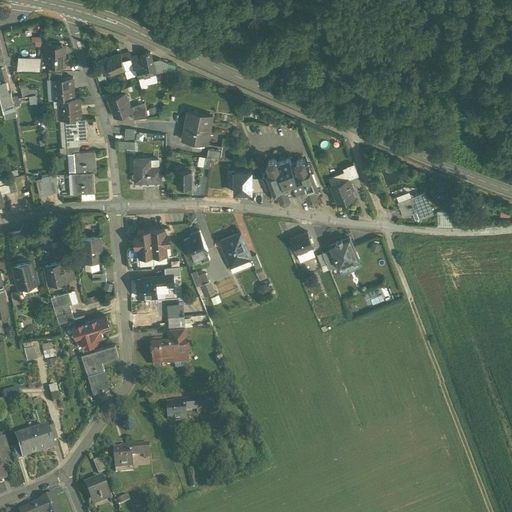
[(36,43),(36,48),(42,48),(43,42),(40,42),(40,38),(33,38),(33,43),(36,43)]
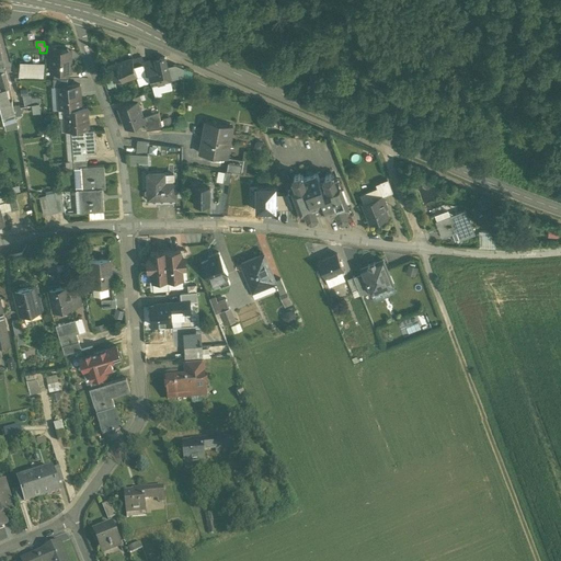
[(67,50),(53,50),(53,61),(52,61),(52,72),(54,72),(68,72),(70,72),(70,61),(69,61),(69,57),(67,57),(67,50)]
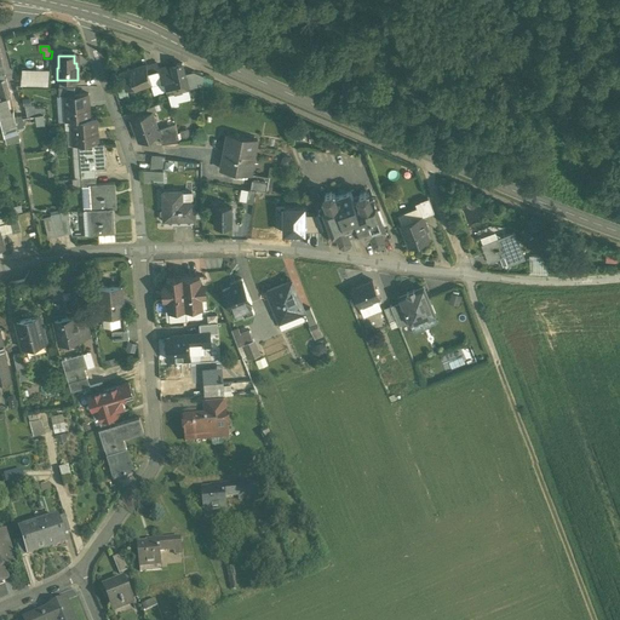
[(182,63),(172,65),(174,80),(165,82),(167,93),(188,89),(184,74),(193,72),(183,67),(182,63)]
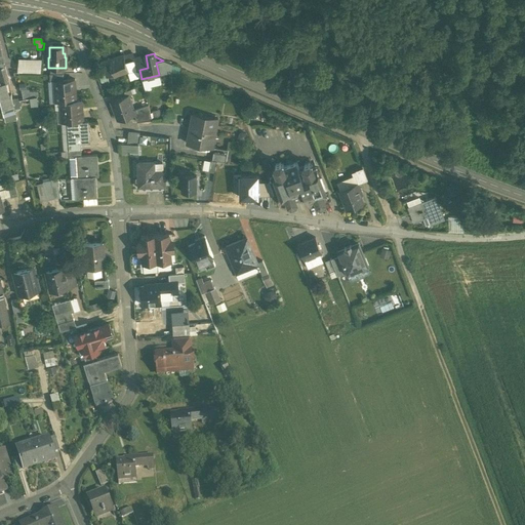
[(135,69),(132,57),(131,57),(130,54),(124,55),(128,71),(135,69)]
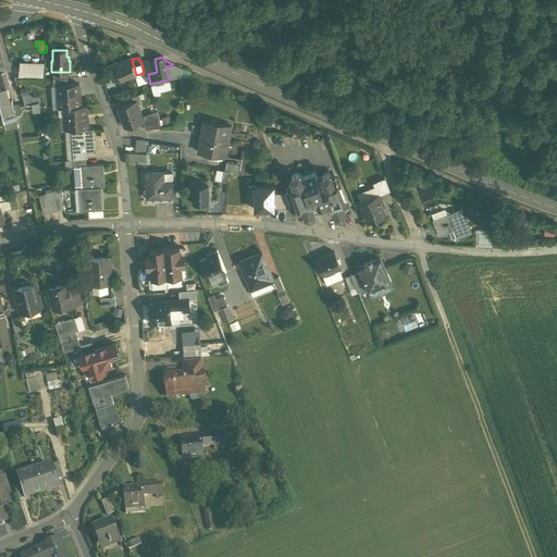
[(132,59),(108,66),(112,82),(136,75),(132,59)]
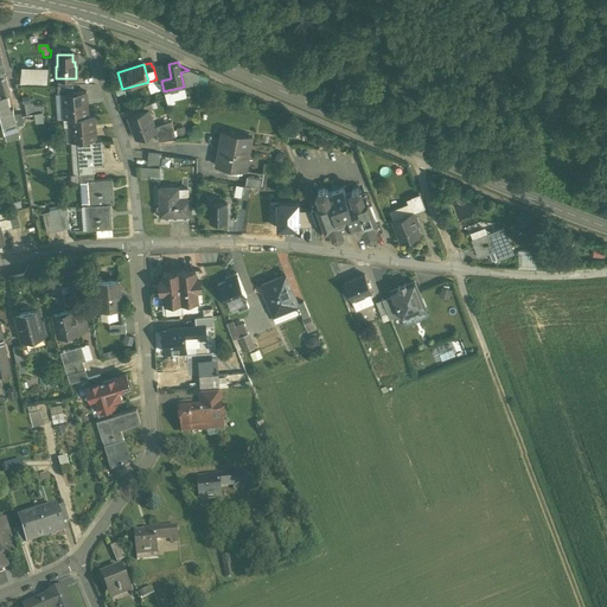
[(165,65),(157,68),(157,65),(153,66),(157,80),(158,82),(161,81),(171,78),(168,64),(165,65)]
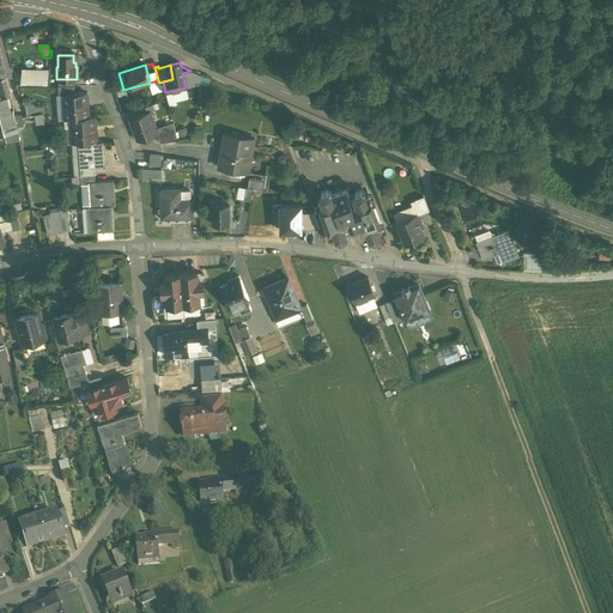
[(23,86),(48,86),(49,71),(24,70),(23,86)]
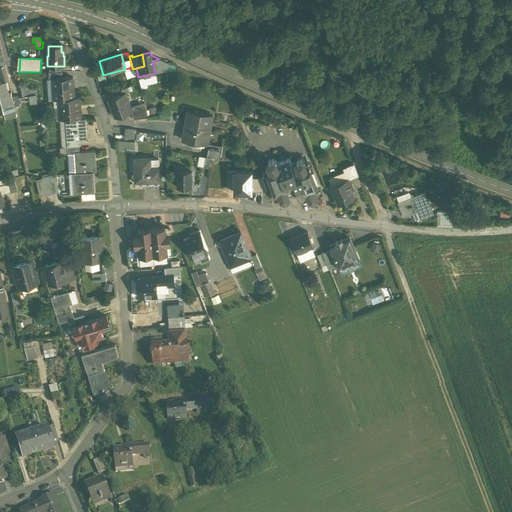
[(167,62),(160,59),(159,59),(152,61),(155,73),(167,70),(167,62)]
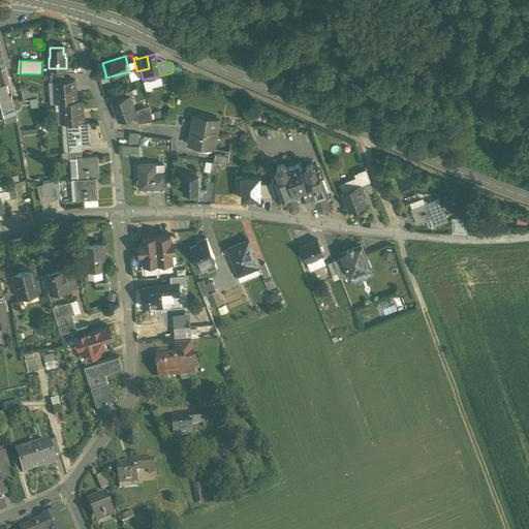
[(51,74),(50,83),(53,83),(53,82),(63,82),(63,74),(51,74)]
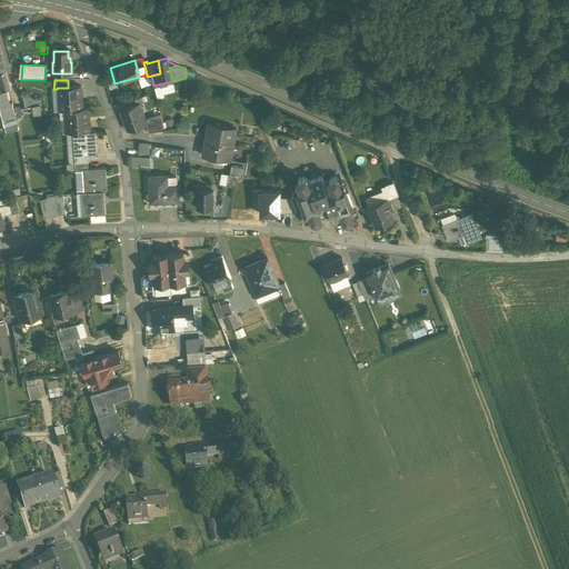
[(68,88),(57,88),(57,89),(59,111),(65,111),(82,110),(81,87),(68,88)]
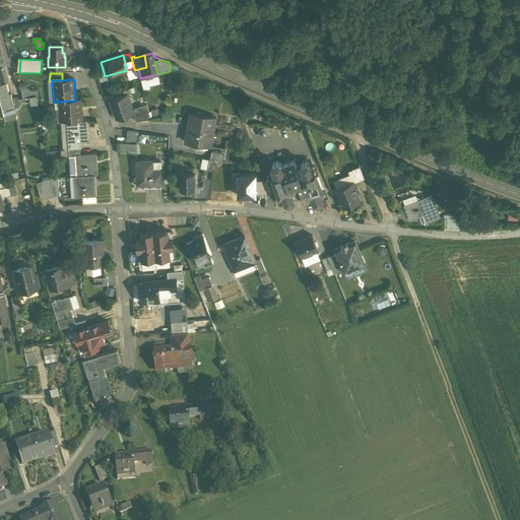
[(6,91),(0,92),(0,101),(5,122),(16,119),(14,108),(19,107),(16,98),(11,100),(11,98),(10,98),(6,82),(4,83),(5,88),(6,91)]
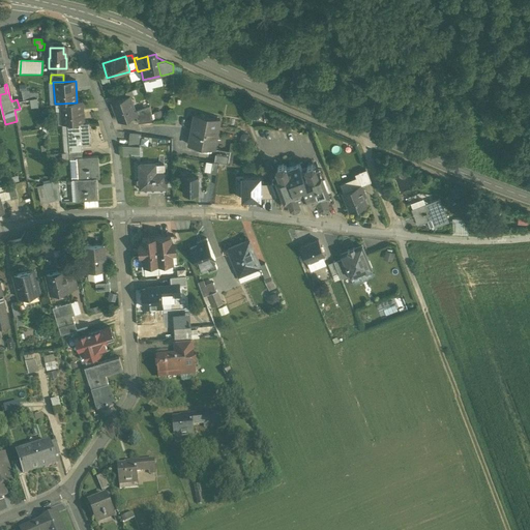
[(129,97),(111,102),(118,121),(135,116),(136,116),(135,112),(129,97)]
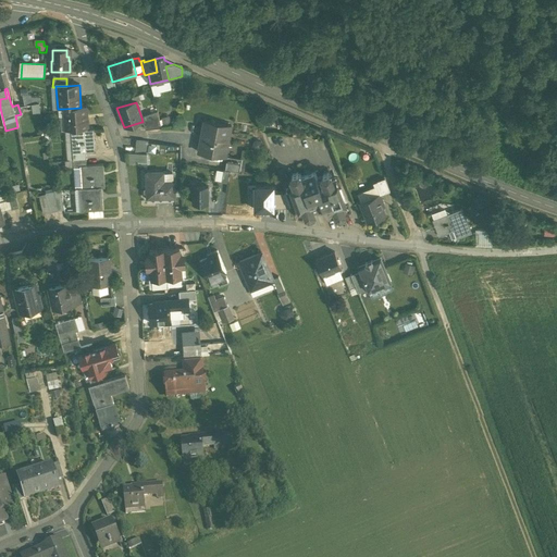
[(81,108),(63,109),(65,132),(71,132),(88,130),(86,108),(81,108)]
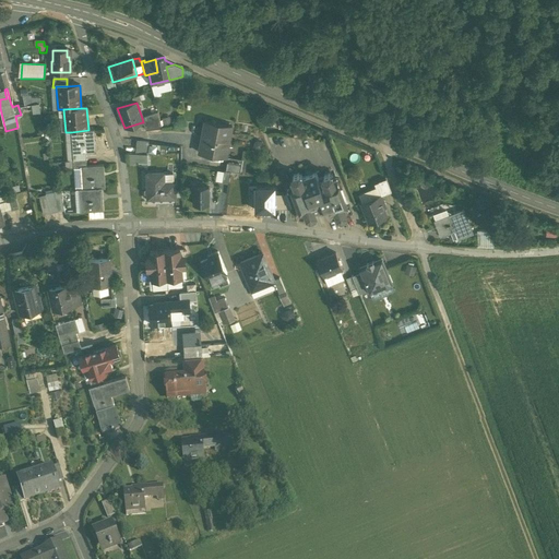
[(157,111),(142,118),(143,122),(142,122),(145,131),(162,129),(157,111)]
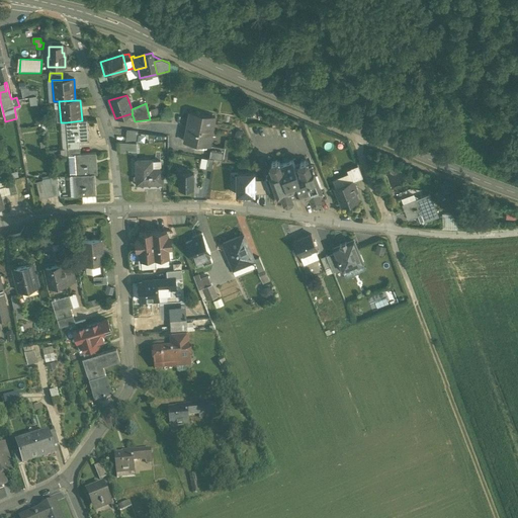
[(214,117),(189,112),(184,143),(209,147),(214,117)]
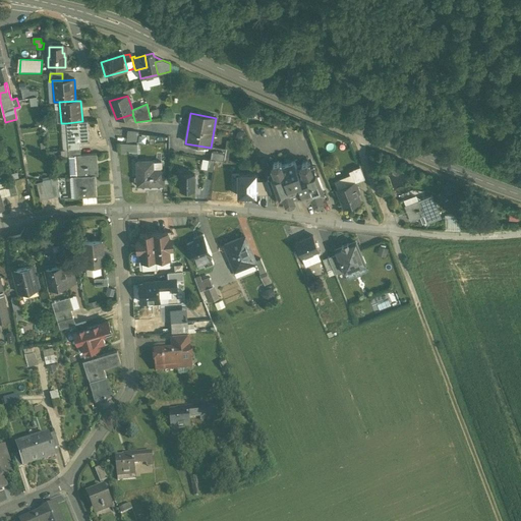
[(82,121),(66,123),(67,143),(79,143),(89,142),(88,121),(82,121)]
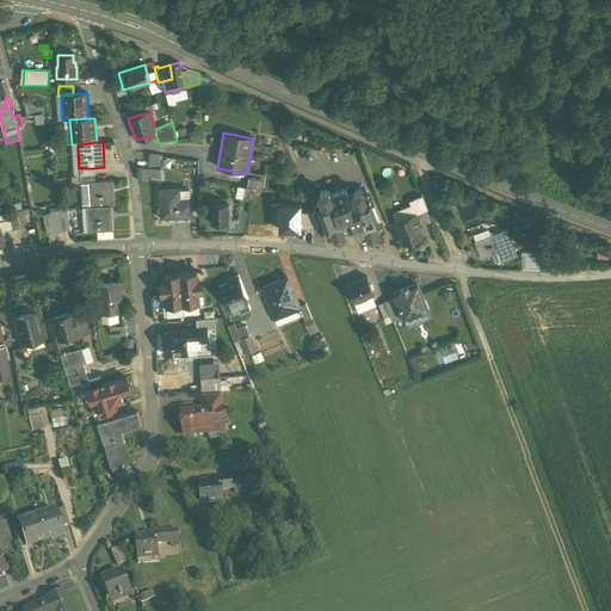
[(162,156),(149,155),(147,168),(153,170),(160,171),(162,156)]
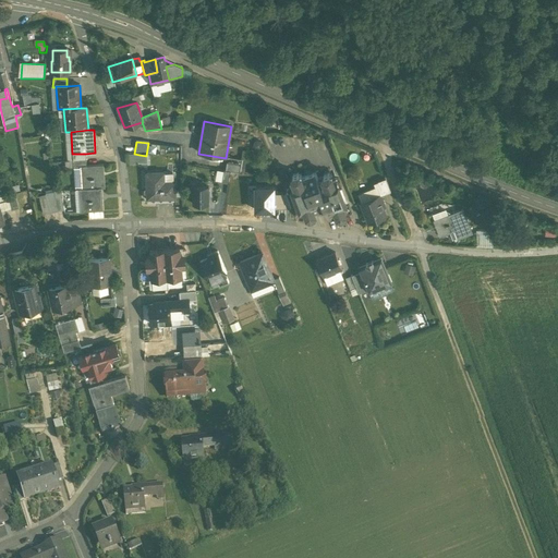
[(140,155),(140,166),(150,166),(150,156),(146,156),(140,155)]
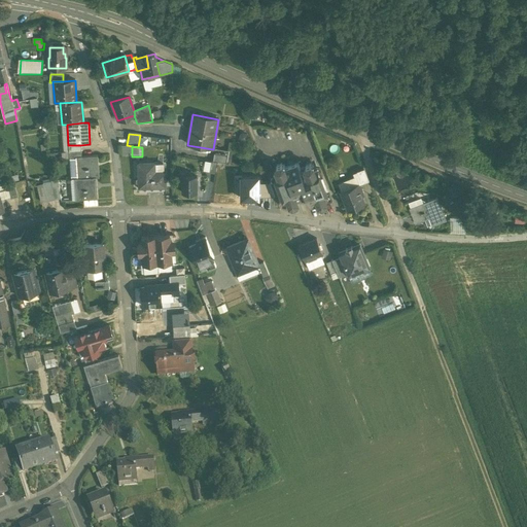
[(229,151),(215,149),(212,162),(217,163),(225,164),(229,151)]
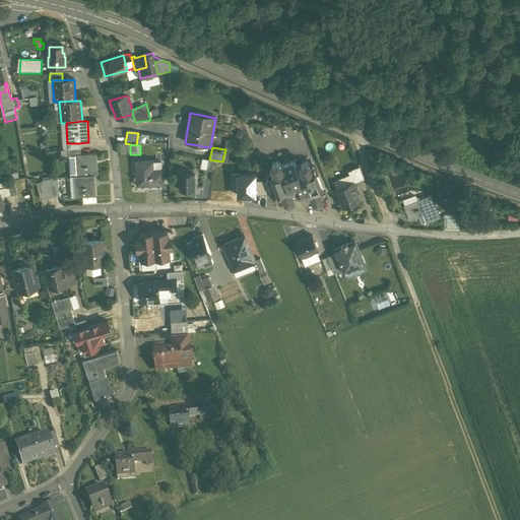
[(96,154),(80,155),(80,156),(74,156),(76,177),(94,176),(98,176),(96,154)]
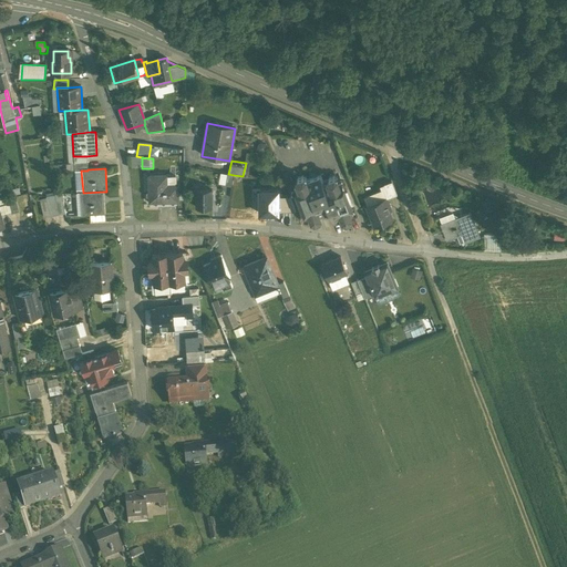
[(165,176),(148,176),(148,204),(177,203),(177,188),(166,189),(165,176)]
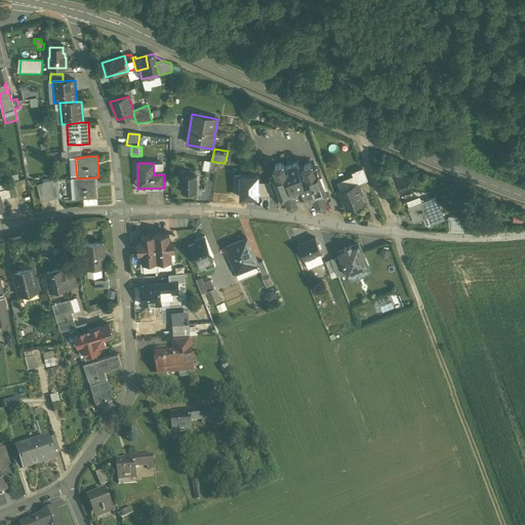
[(296,164),(283,169),(282,166),(280,165),(275,166),(274,169),(275,172),(272,173),(283,204),(287,203),(288,206),(291,207),(294,205),(296,203),(294,200),(304,197),(308,206),(316,203),(317,206),(320,207),(324,206),(325,203),(324,200),(327,199),(316,168),(313,169),(312,166),(309,165),(305,166),(304,169),(305,172),(299,173),(296,164)]
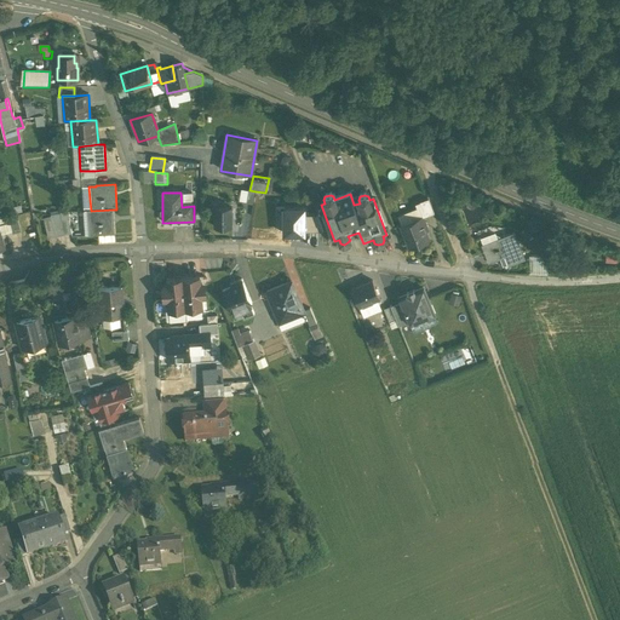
[(428,200),(419,202),(425,217),(434,214),(428,200)]
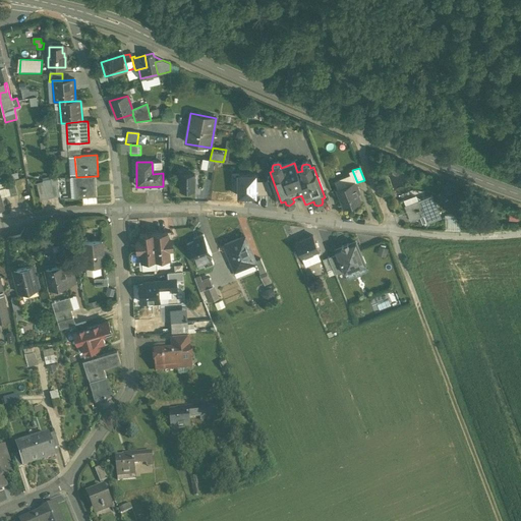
[(194,189),(194,172),(183,172),(179,172),(179,173),(180,189),(194,189)]
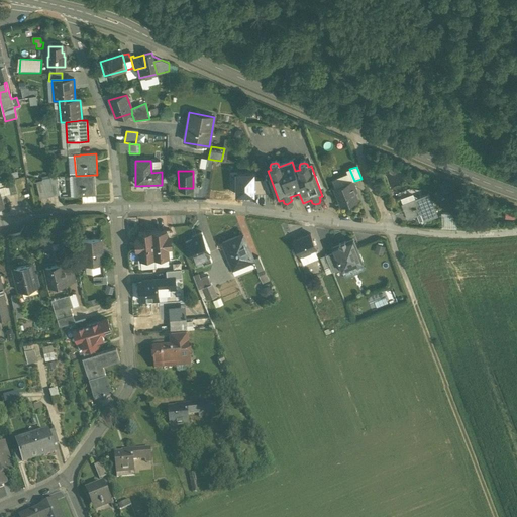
[(76,176),(73,177),(74,198),(95,196),(94,175),(76,176)]
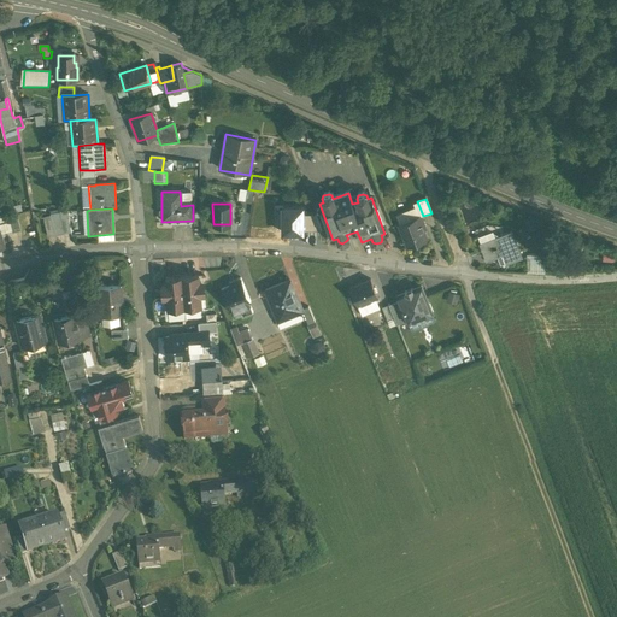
[(303,209),(283,209),(283,210),(283,231),(283,234),(303,234),(303,233),(303,216),(303,209)]
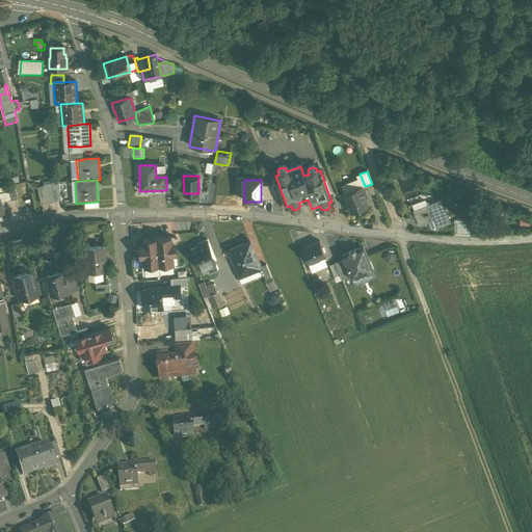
[(52,185),(45,187),(45,190),(38,191),(42,206),(55,203),(53,190),(52,185)]
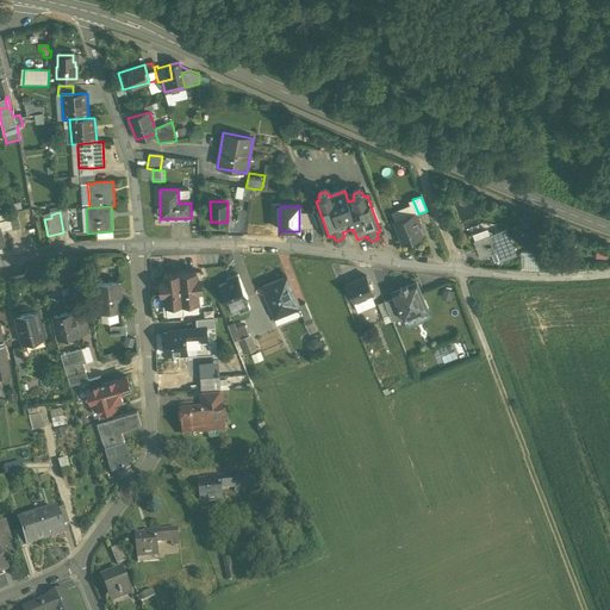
[(16,213),(7,216),(12,231),(12,232),(20,230),(16,213)]
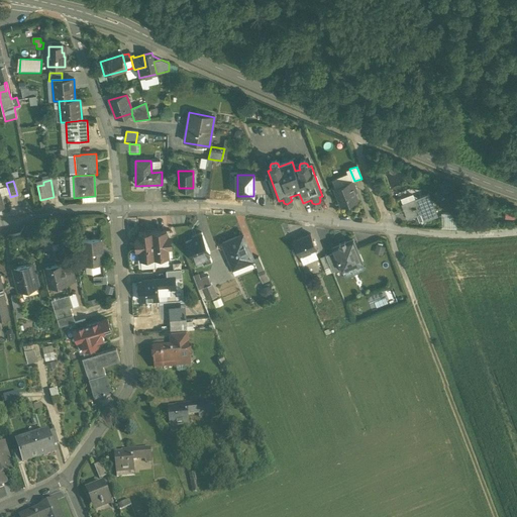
[(265,182),(253,181),(253,195),(270,196),(265,182)]
